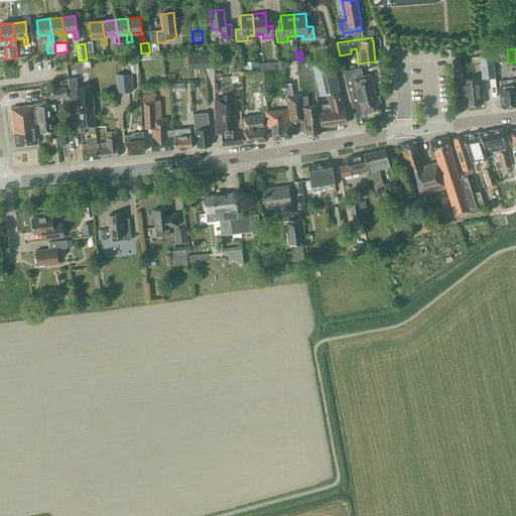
[(187,55),(188,70),(215,69),(214,54),(187,55)]
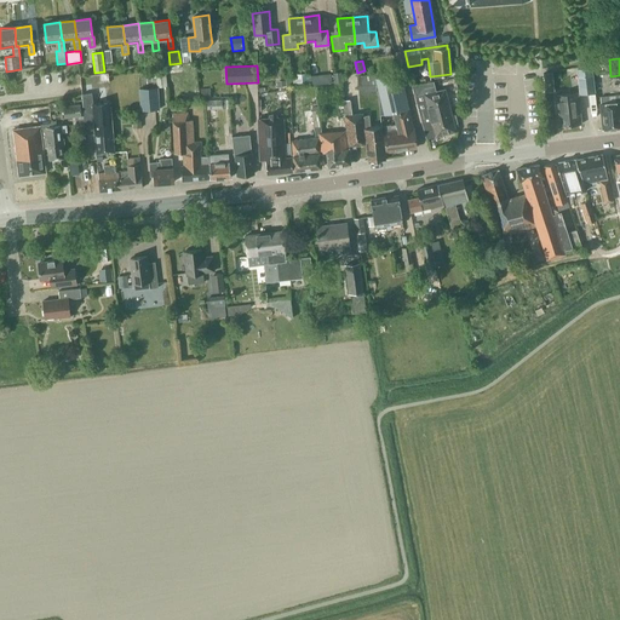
[(577,68),(579,95),(595,92),(592,65),(577,68)]
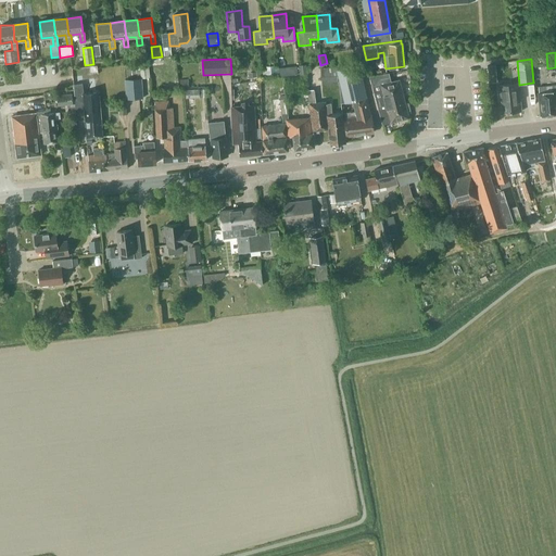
[(337,71),(338,71),(337,65),(329,67),(319,68),(321,77),(321,85),(338,84),(337,76),(338,76),(337,71)]
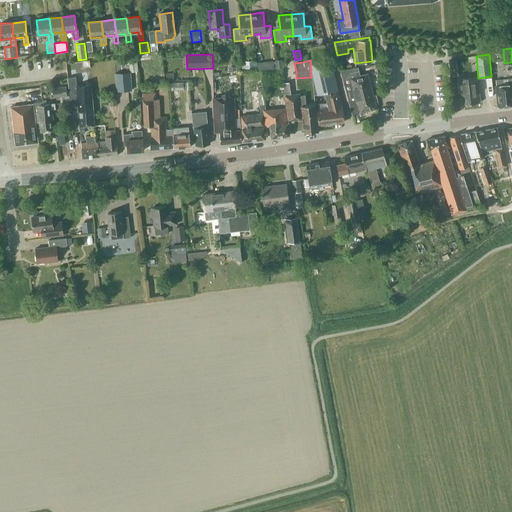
[(137,70),(137,61),(136,61),(133,61),(129,62),(130,70),(137,70)]
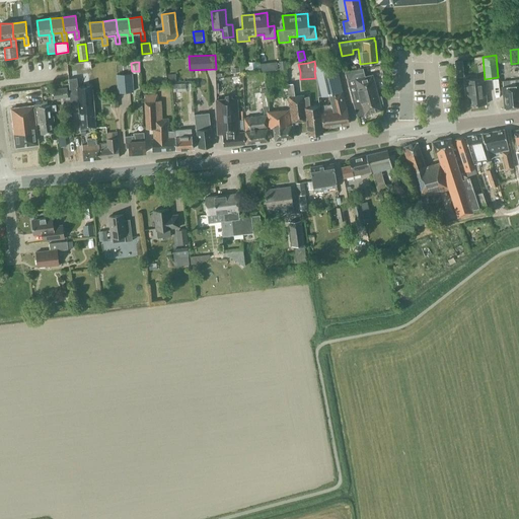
[(323,127),(348,124),(346,107),(335,62),(315,66),(314,66),(315,71),(318,96),(329,94),(332,109),(321,110),(323,127)]
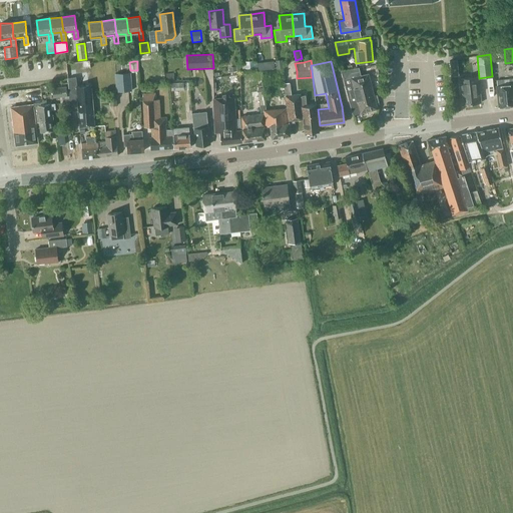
[(343,80),(360,76),(358,67),(341,70),(343,80)]
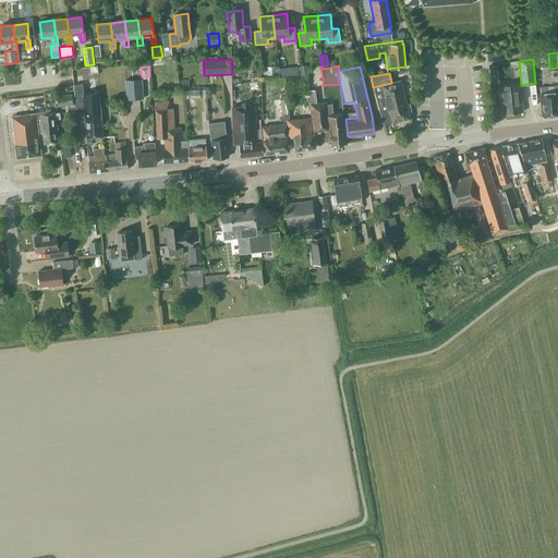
[(144,99),(142,79),(124,80),(126,100),(144,99)]
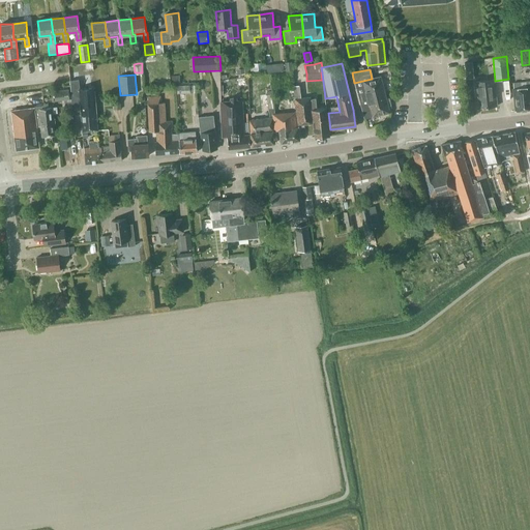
[(372,116),(388,113),(380,77),(372,79),(354,83),(363,118),(372,116)]
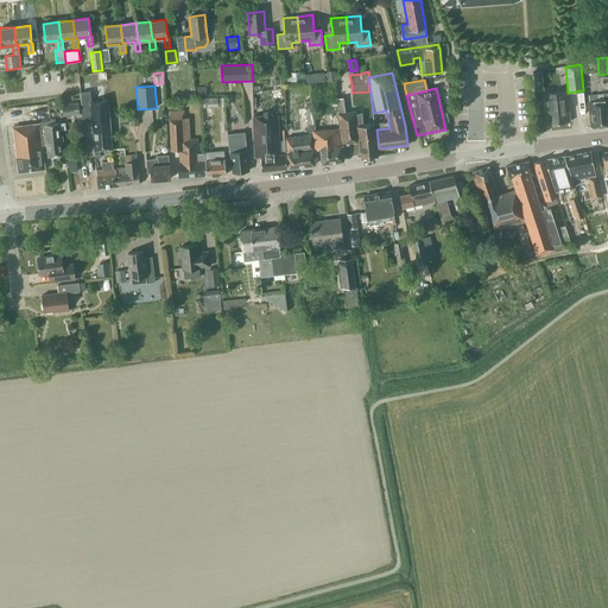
[(556,124),(569,122),(567,90),(545,93),(546,99),(545,99),(545,100),(544,100),(545,108),(545,109),(546,109),(548,115),(549,115),(550,122),(556,121),(556,124)]
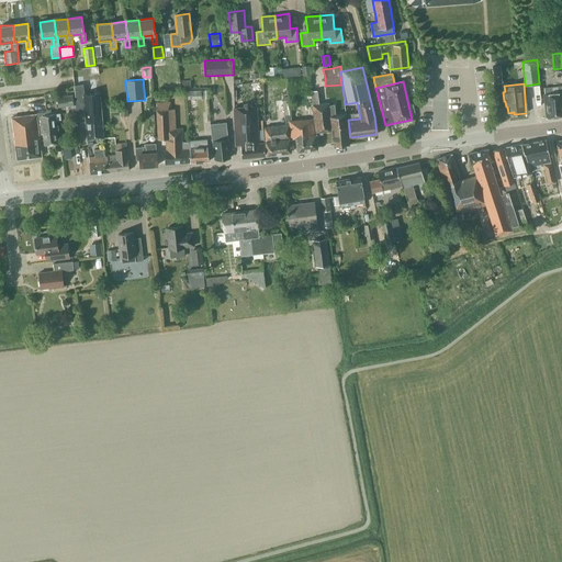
[(86,117),(86,121),(102,120),(101,109),(100,98),(98,98),(97,94),(85,94),(83,85),(75,86),(76,105),(76,112),(85,111),(83,112),(83,116),(86,117)]
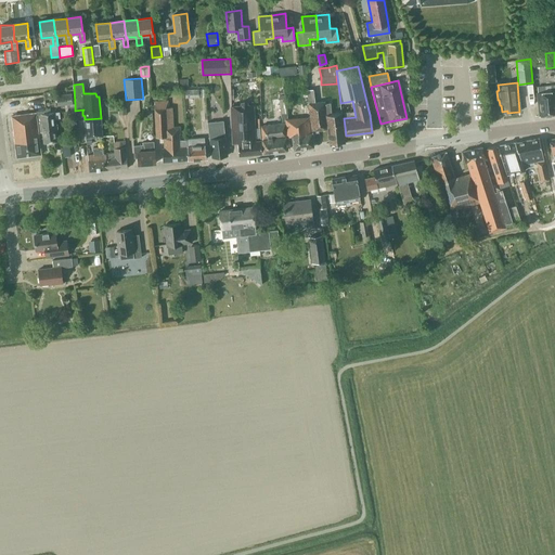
[(554,91),(554,87),(537,89),(537,93),(539,117),(554,115),(554,91)]
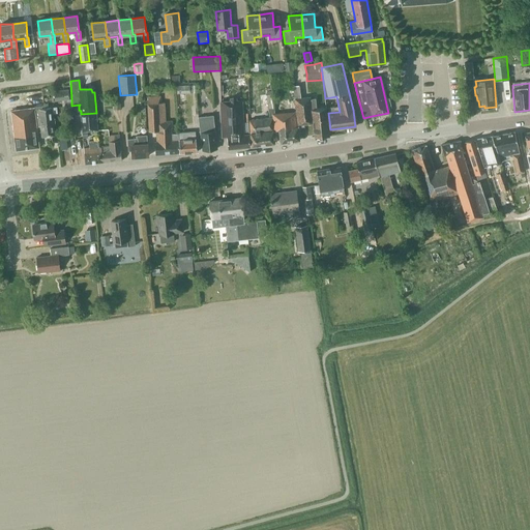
[(300,98),(299,85),(293,86),(297,125),(314,123),(315,138),(329,136),(326,108),(317,109),(315,98),(314,98),(313,96),(300,98)]
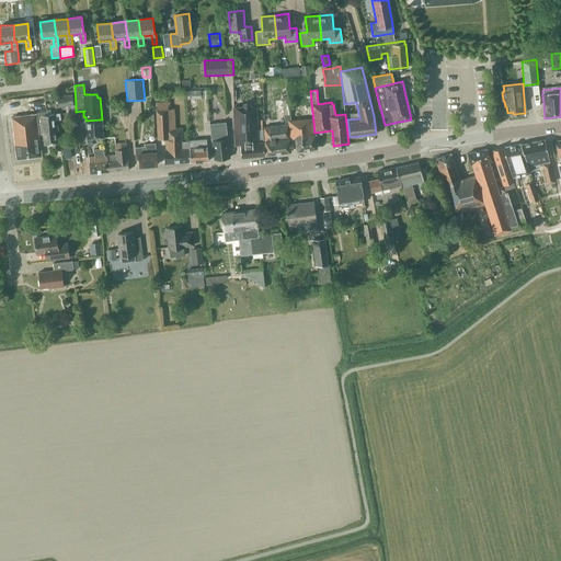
[(76,112),(76,105),(73,105),(72,95),(57,96),(58,106),(65,106),(66,117),(77,116),(76,112)]
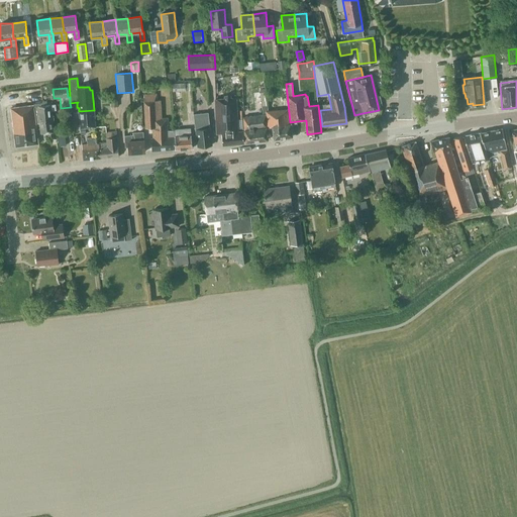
[(245,142),(259,141),(268,140),(265,111),(268,111),(266,92),(261,93),(263,115),(243,117),(245,142)]
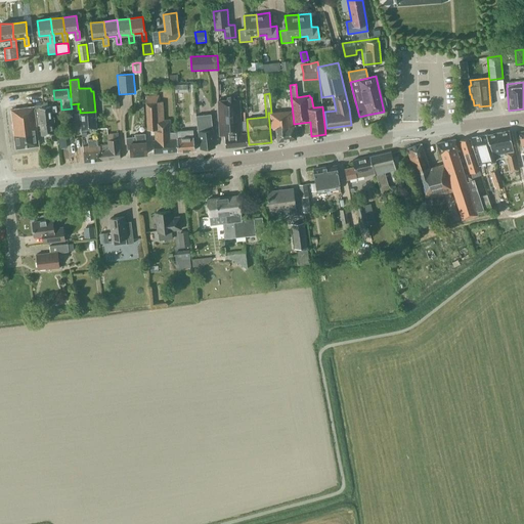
[(154,154),(177,151),(176,134),(176,132),(169,132),(169,126),(170,126),(170,120),(165,120),(165,118),(164,101),(159,101),(159,95),(145,96),(147,130),(155,129),(156,140),(153,140),(154,154)]
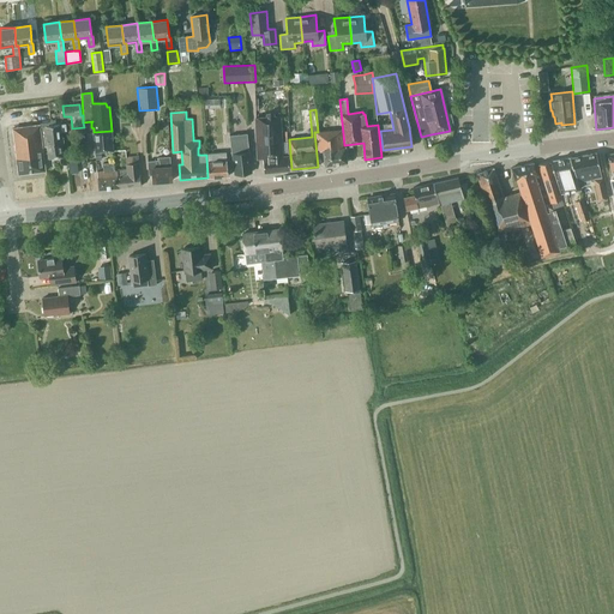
[(282,151),(288,151),(288,142),(282,143),(281,116),(256,118),(257,158),(263,158),(264,173),(289,170),(288,156),(282,156),(282,151)]
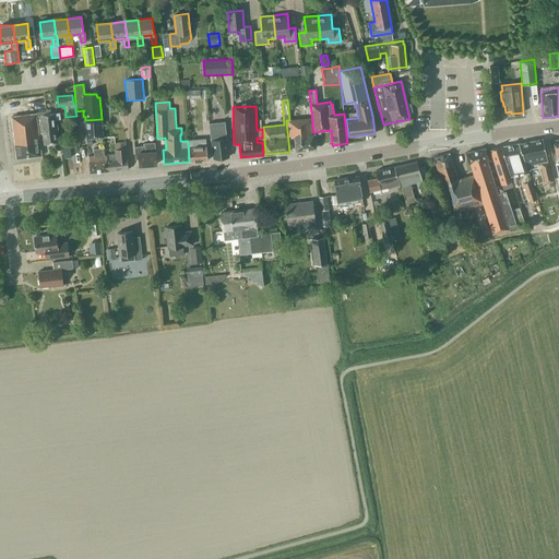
[(36,113),(37,122),(42,122),(43,128),(46,128),(46,133),(56,132),(55,120),(60,119),(60,113),(54,114),(50,114),(50,109),(45,109),(46,111),(36,113)]
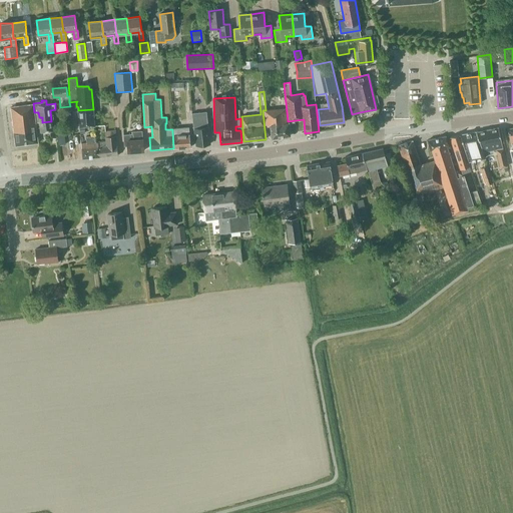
[(15,145),(37,142),(32,104),(10,107),(15,145)]
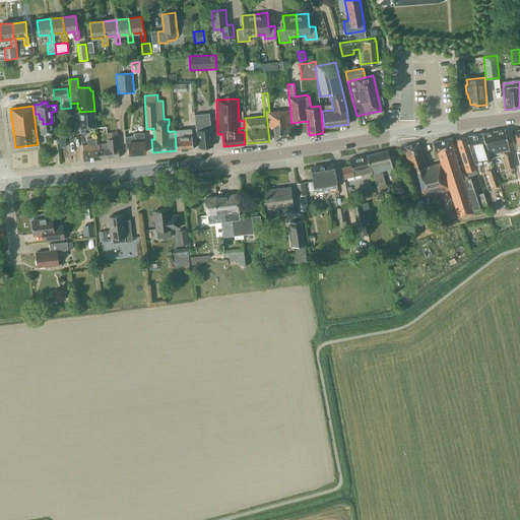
[(290,124),(289,113),(289,110),(267,112),(268,130),(274,129),(275,140),(294,137),(293,124),(290,124)]
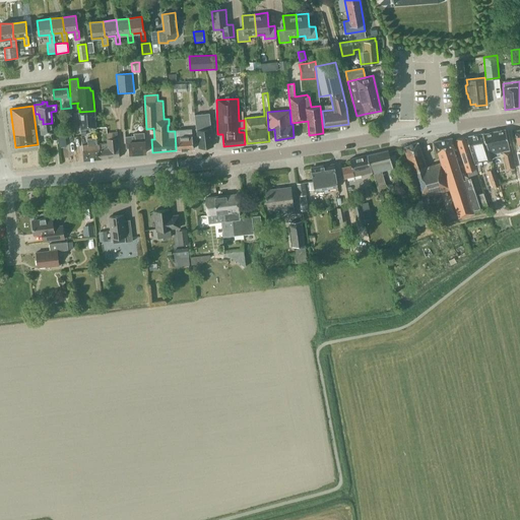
[(80,129),(95,128),(94,111),(79,112),(80,122),(78,124),(79,127),(80,128),(80,129)]
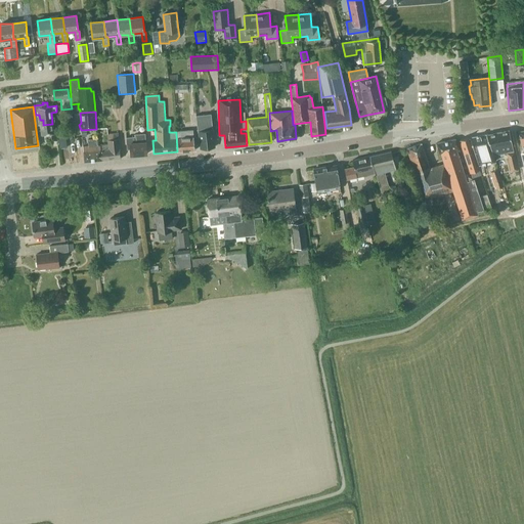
[(39,115),(35,115),(38,135),(53,134),(52,124),(43,125),(43,120),(40,120),(39,115)]
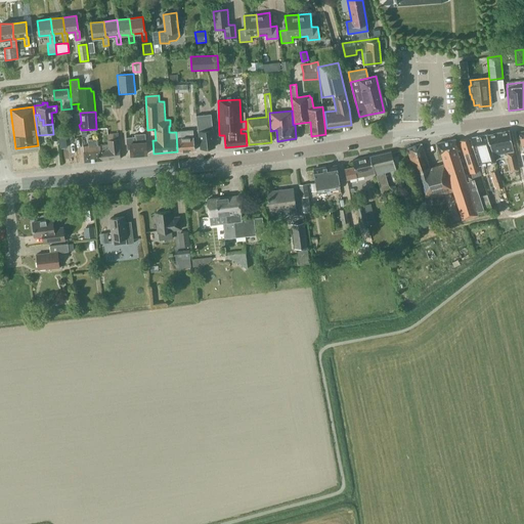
[(214,147),(212,119),(197,121),(198,132),(199,132),(200,148),(201,149),(214,147)]
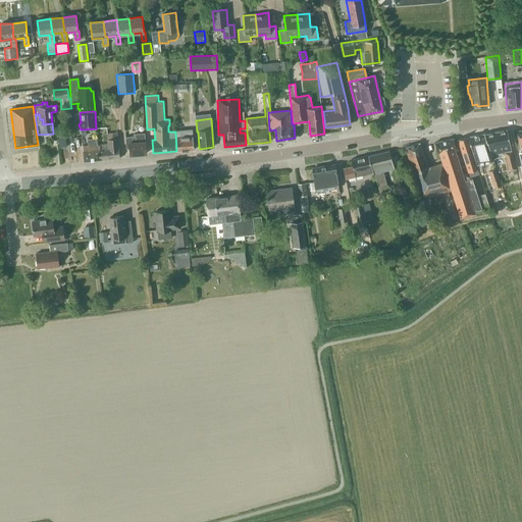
[(194,150),(193,137),(193,129),(176,131),(175,132),(176,151),(194,150)]
